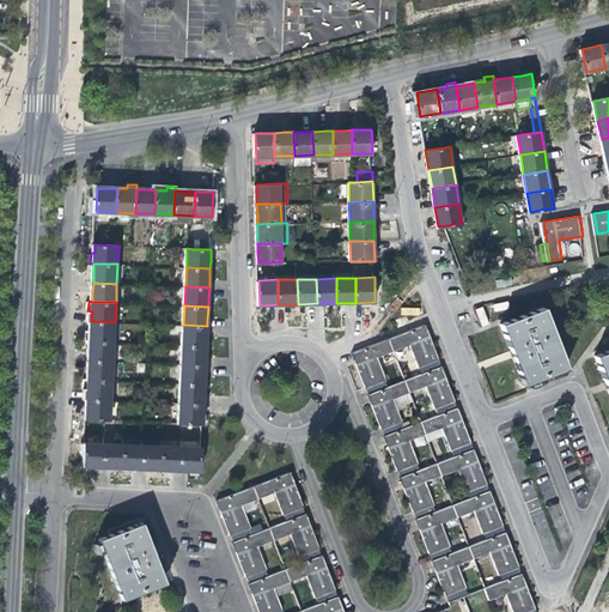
[(546,307),(503,323),(515,353),(525,383),(568,367),(546,307)]
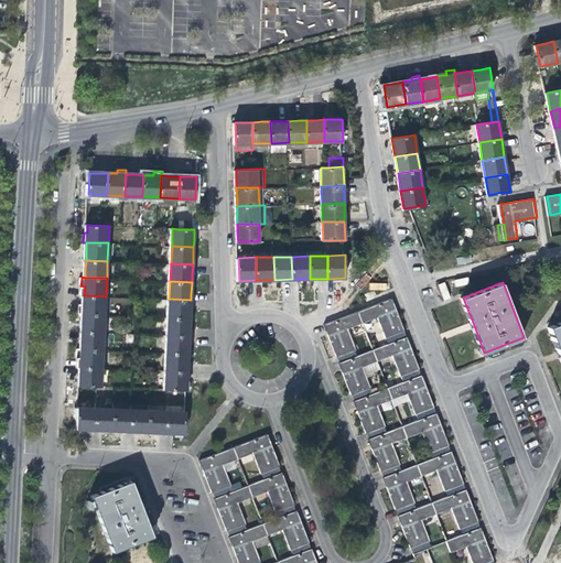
[(105,314),(106,296),(84,295),(84,304),(81,304),(79,309),(79,313),(83,313),(105,314)]
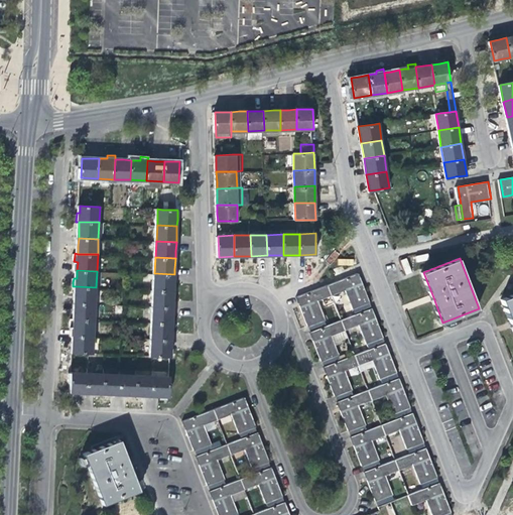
[(154,273),(154,289),(174,290),(174,283),(174,274),(154,273)]
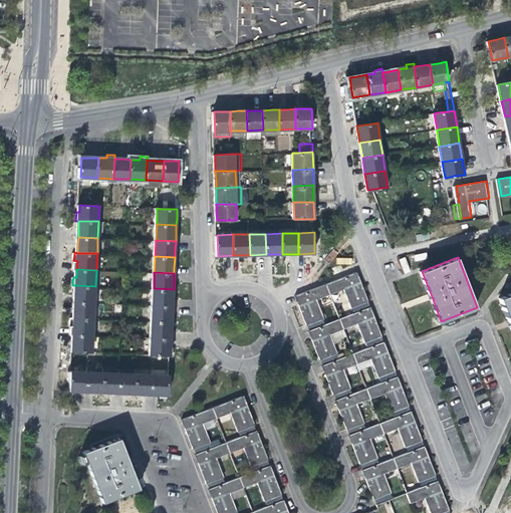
[(345,287),(352,306),(369,300),(363,286),(358,272),(328,284),(331,293),(345,287)]
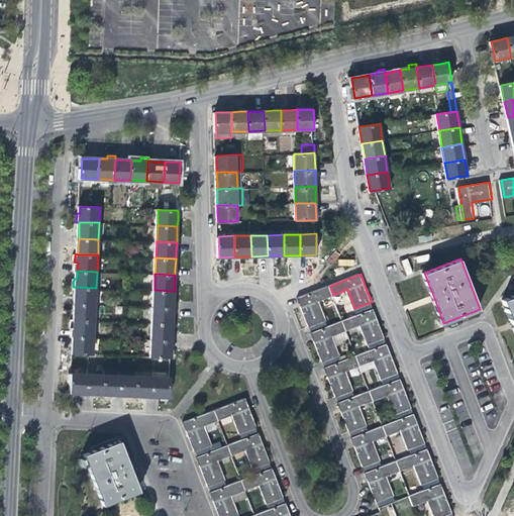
[(319,300),(333,295),(330,286),(299,297),(305,313),(310,325),(326,319),(319,300)]
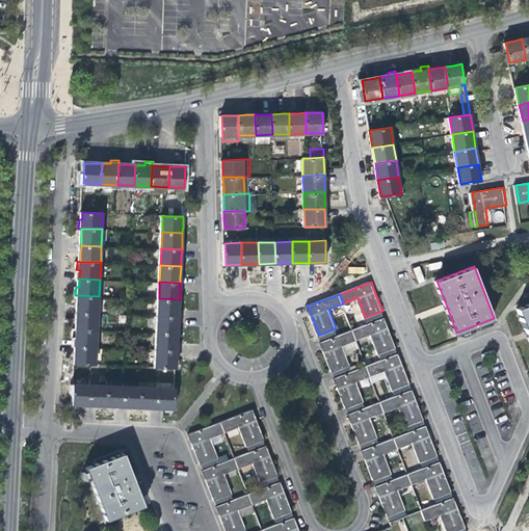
[(98,312),(99,296),(78,295),(78,302),(78,312),(98,312)]
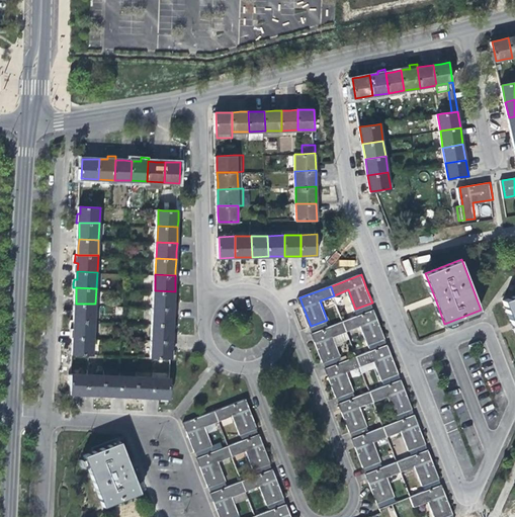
[(155,290),(154,307),(174,308),(174,302),(175,291),(155,290)]
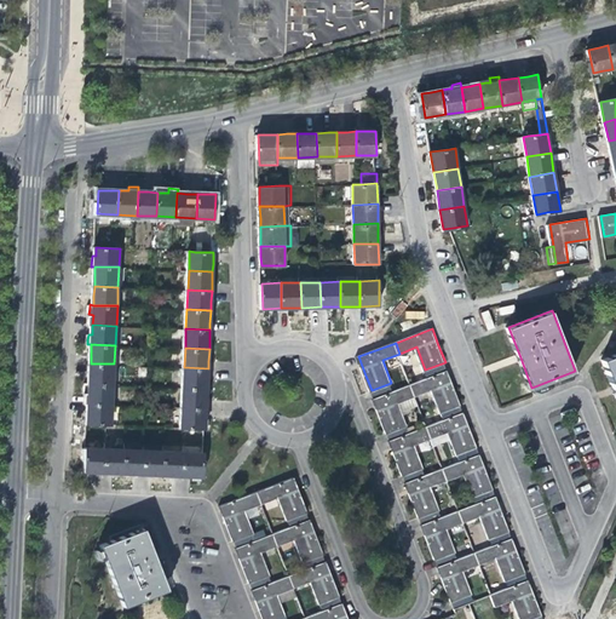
[(615,354),(604,359),(615,385),(615,354)]
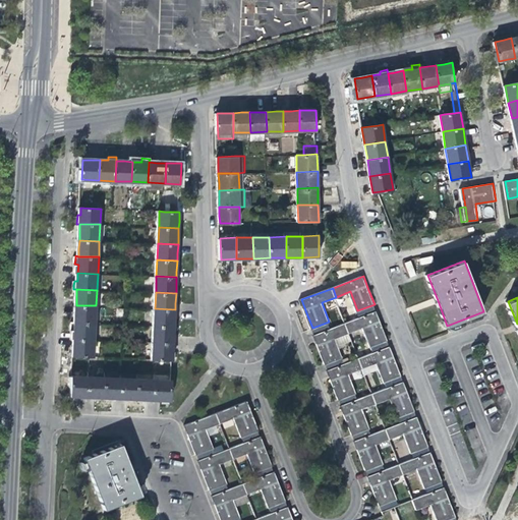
[(377,310),(375,304),(357,310),(360,318),(377,310)]
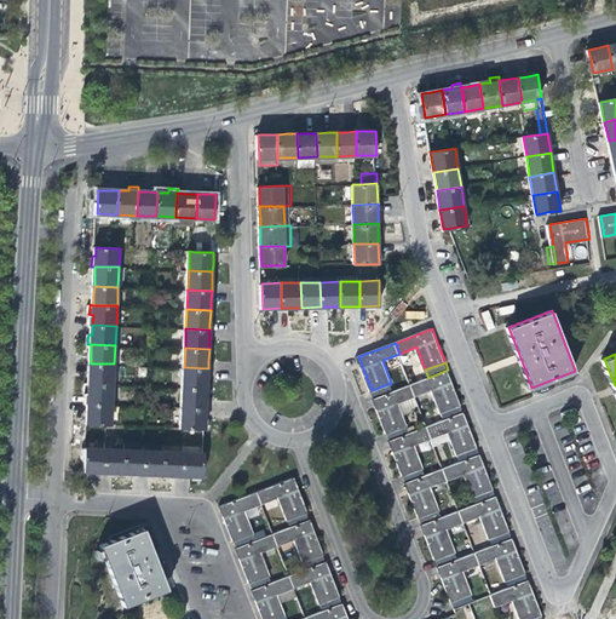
[(114,384),(114,364),(91,364),(90,374),(90,383),(114,384)]
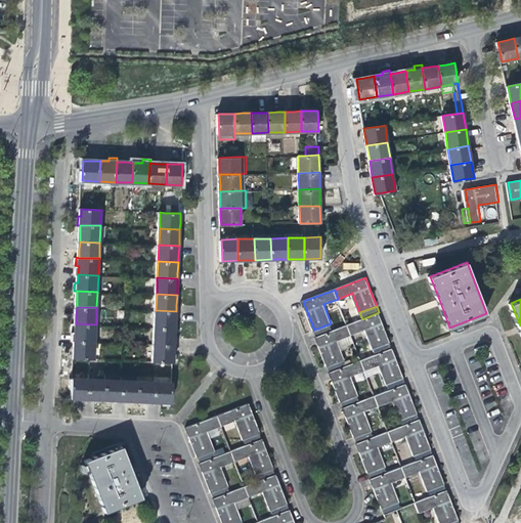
[(156,310),(155,328),(175,328),(175,321),(176,311),(156,310)]
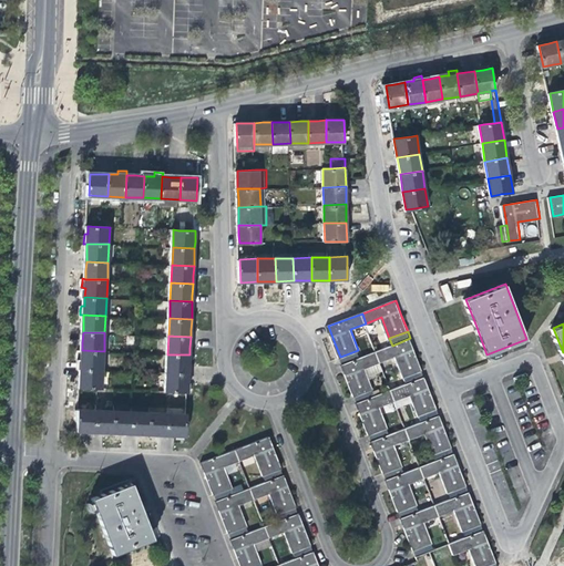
[(396,356),(404,377),(422,369),(416,352),(410,338),(392,346),(377,351),(380,361),(396,356)]
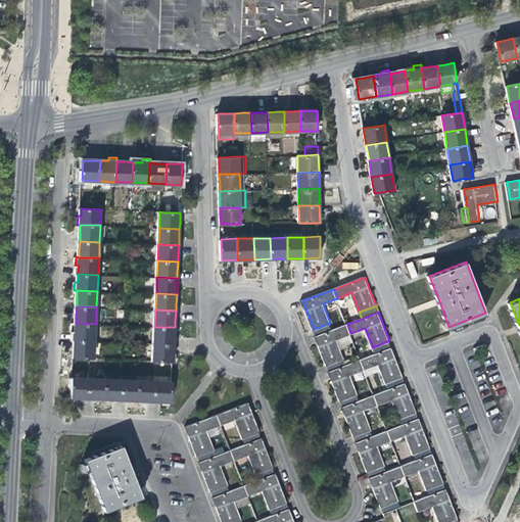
[(95,340),(96,324),(76,323),(73,323),(73,327),(73,331),(76,331),(75,339),(95,340)]
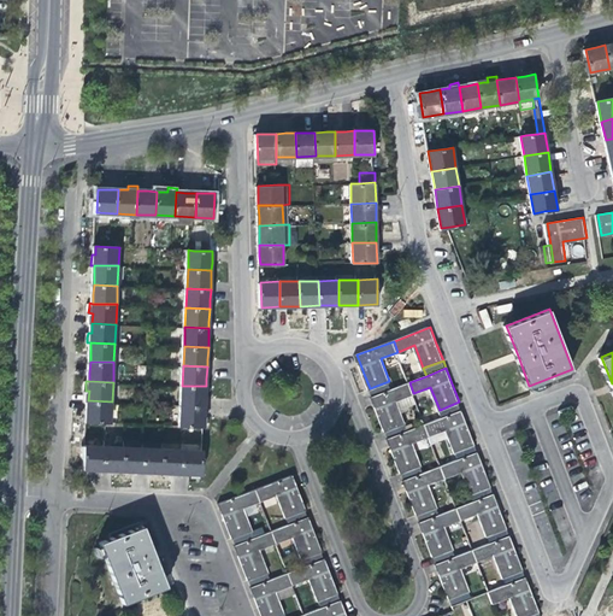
[(393,388),(389,381),(370,388),(372,396),(393,388)]
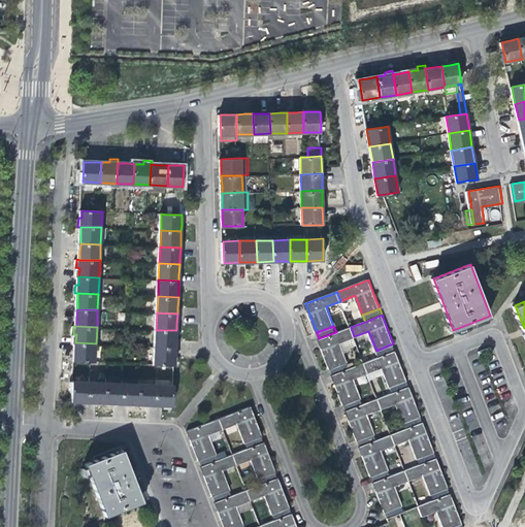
[(339,342),(354,336),(351,327),(336,332),(319,338),(326,355),(331,368),(348,362),(339,342)]
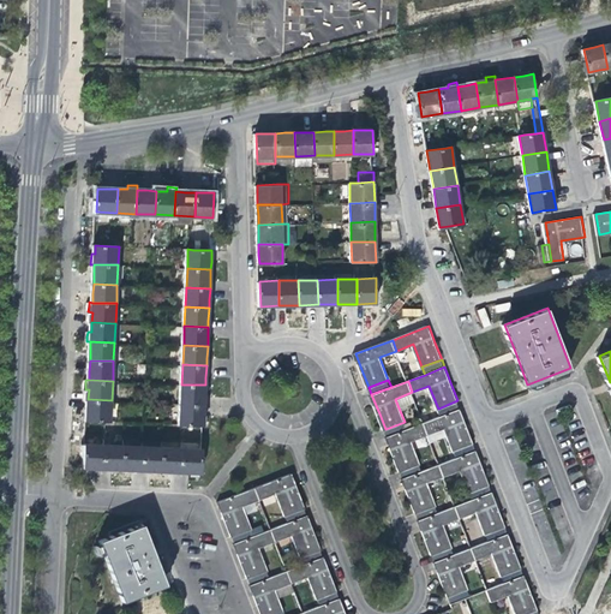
[(181,385),(181,404),(204,405),(205,397),(205,385),(181,385)]
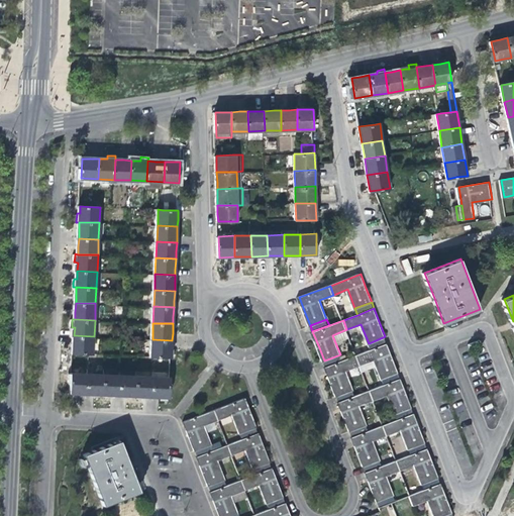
[(94,336),(74,335),(74,342),(74,352),(90,353),(93,353),(94,336)]
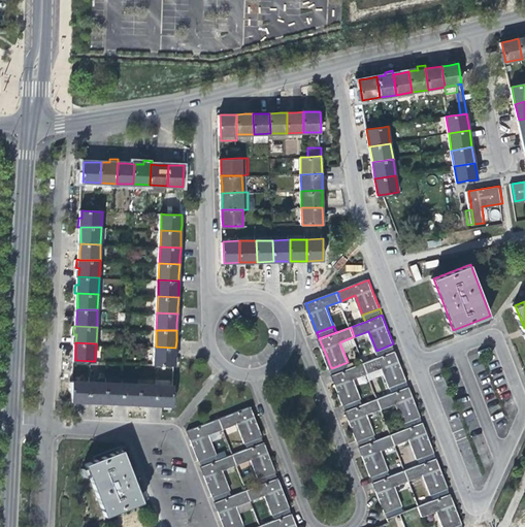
[(395,351),(393,343),(376,351),(379,357),(395,351)]
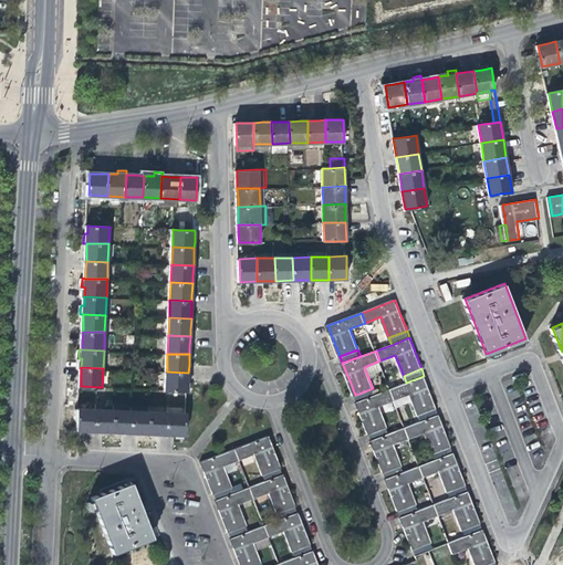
[(188,382),(188,373),(167,372),(166,390),(170,390),(188,391),(188,382)]
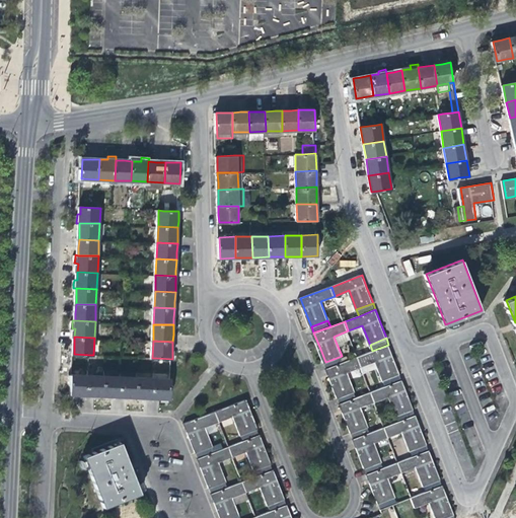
[(376,361),(383,379),(399,373),(392,355),(388,345),(372,351),(358,356),(362,366),(376,361)]
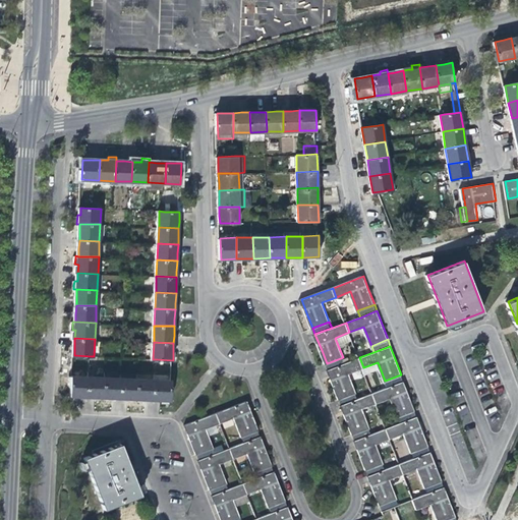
[(345,363),(343,357),(327,363),(329,369),(345,363)]
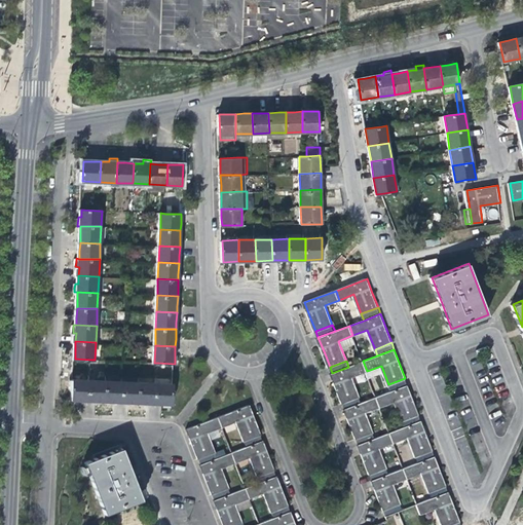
[(351,376),(367,371),(363,361),(348,367),(332,373),(338,388),(343,403),(360,396),(351,376)]
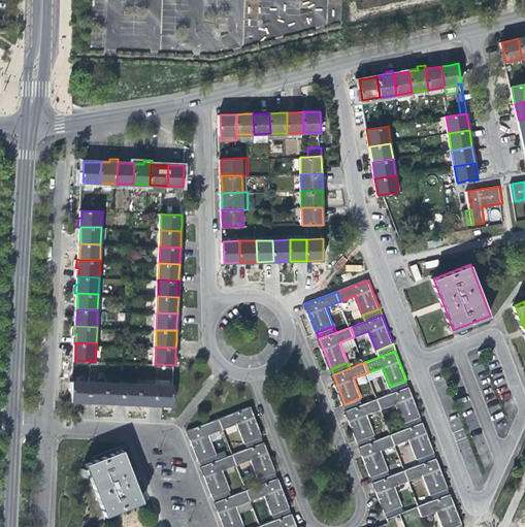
[(409,387),(406,380),(390,386),(392,393),(409,387)]
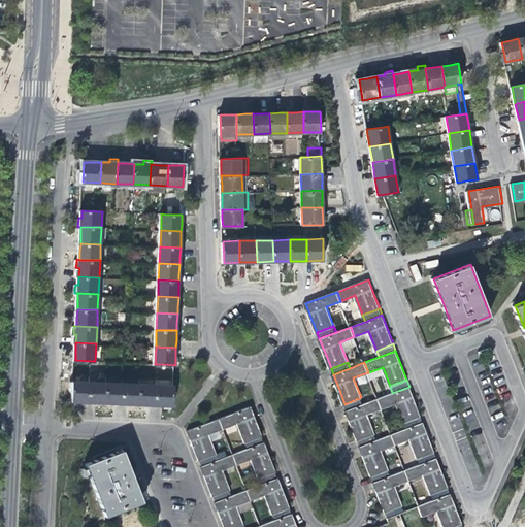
[(80,401),(90,402),(91,382),(74,381),(73,401),(80,401)]
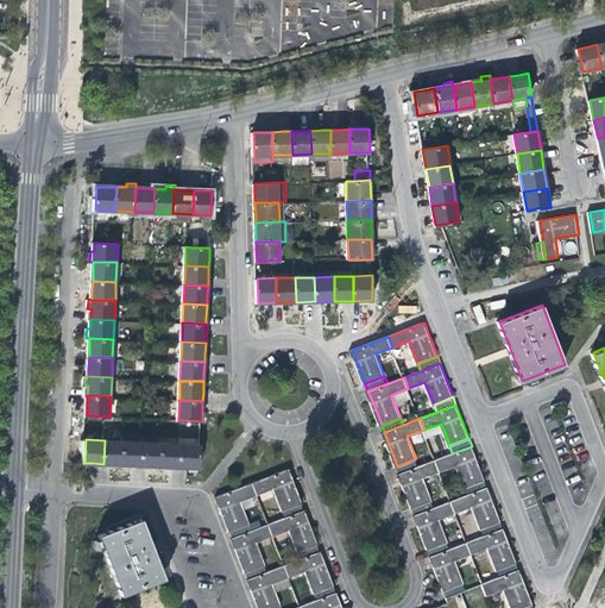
[(125,440),(105,440),(104,464),(113,464),(124,464),(125,440)]
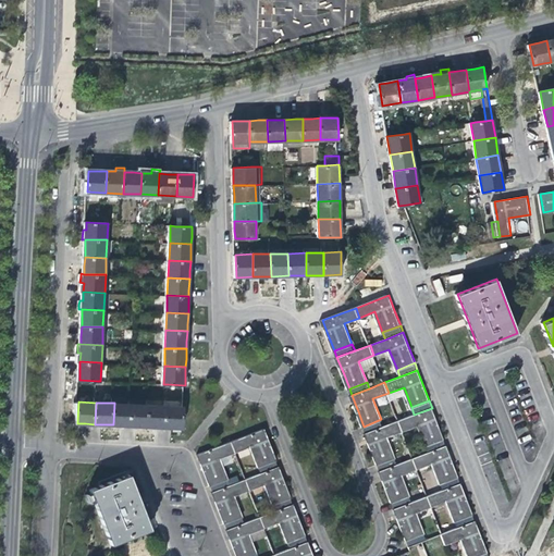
[(131,404),(114,403),(113,424),(121,425),(130,425),(131,404)]
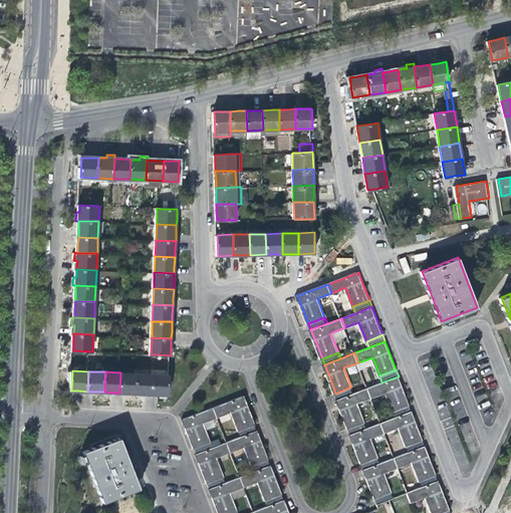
[(138,373),(120,372),(119,393),(128,393),(137,394),(138,373)]
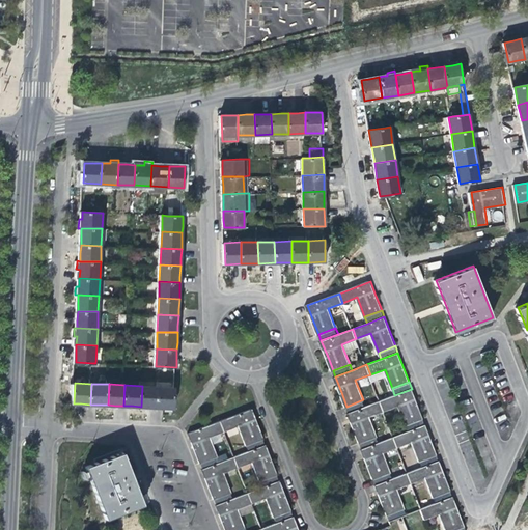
[(159,386),(142,386),(141,407),(149,407),(158,408),(159,386)]
